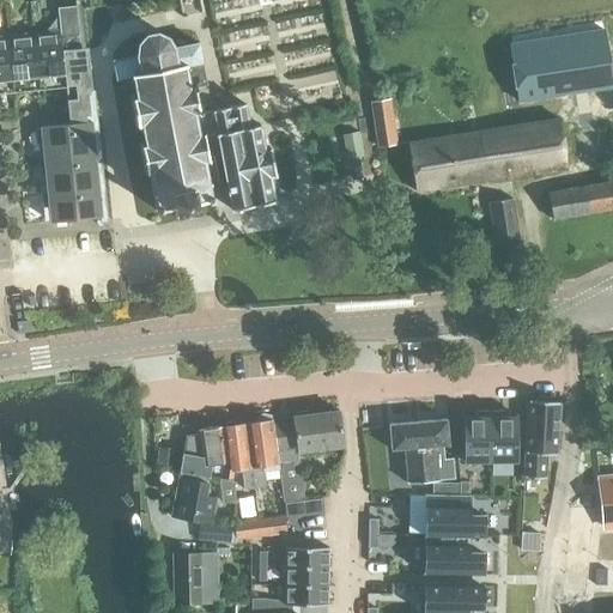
[(58,7),(59,22),(77,20),(76,5),(58,7)]
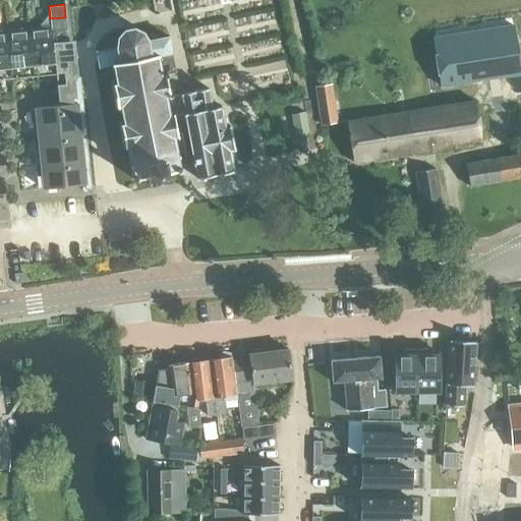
[(50,24),(51,32),(67,30),(65,17),(50,18),(50,24)]
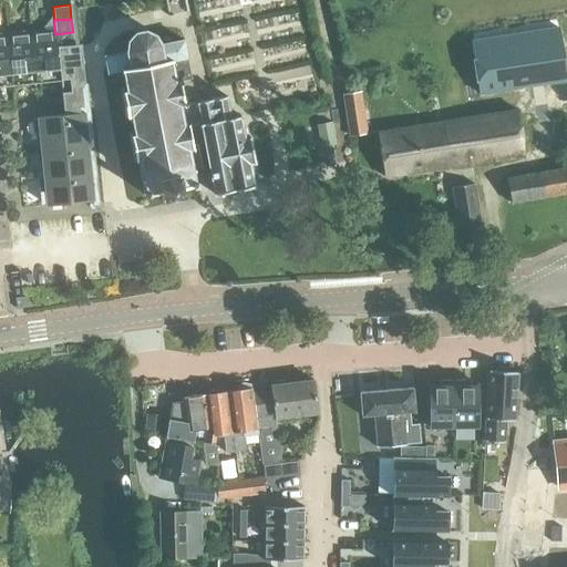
[(60,79),(55,34),(54,27),(31,30),(37,82),(60,79)]
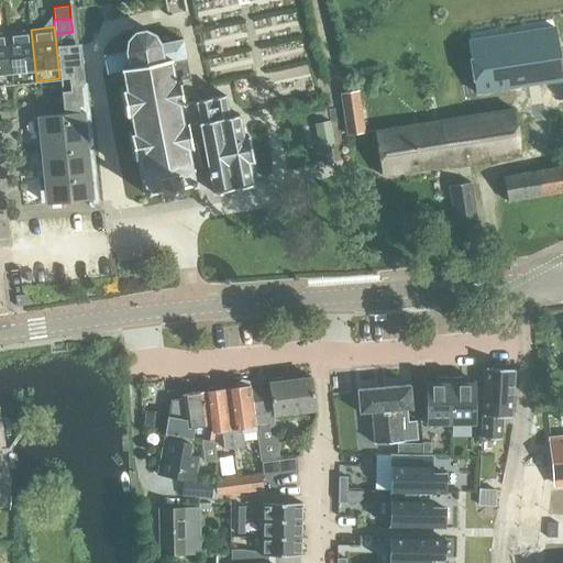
[(180,105),(183,105),(178,79),(175,79),(172,61),(187,58),(183,37),(161,42),(155,33),(145,28),(133,30),(125,39),(124,51),(102,54),(106,73),(121,70),(124,89),(120,89),(125,117),(129,117),(132,132),(129,132),(134,159),(140,159),(145,189),(144,189),(145,195),(150,194),(150,191),(159,189),(161,195),(166,194),(167,202),(178,200),(177,191),(180,190),(179,185),(191,183),(192,185),(198,184),(195,168),(206,166),(201,142),(191,144),(188,121),(184,122),(180,105)]
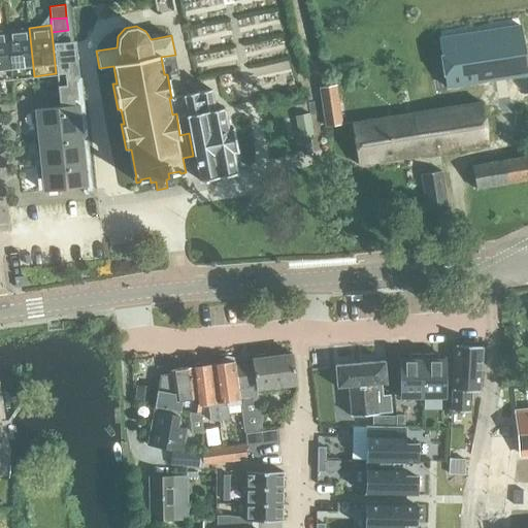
[(520,26),(436,39),(442,90),(527,75),(520,26)]
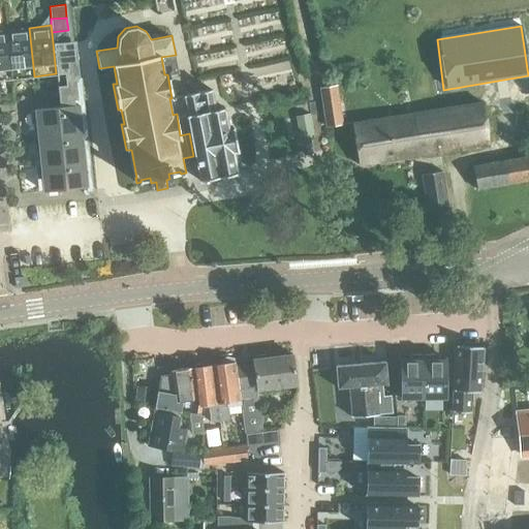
[(29,28),(6,30),(11,79),(34,76),(29,28)]
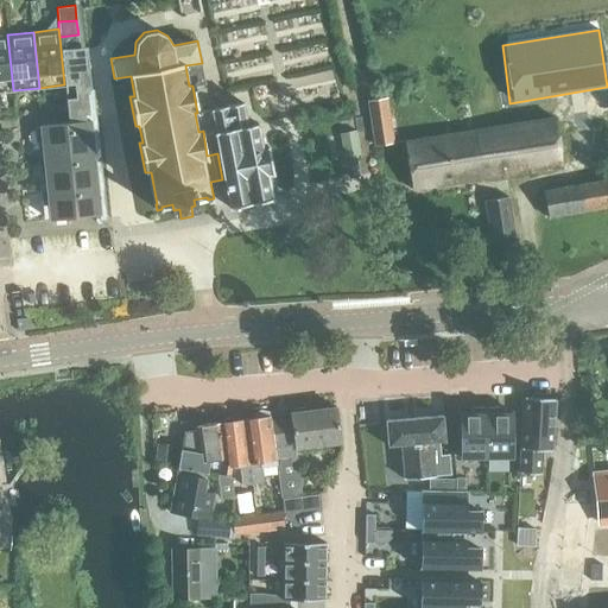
[(7,35),(0,35),(0,92),(13,90),(7,35)]
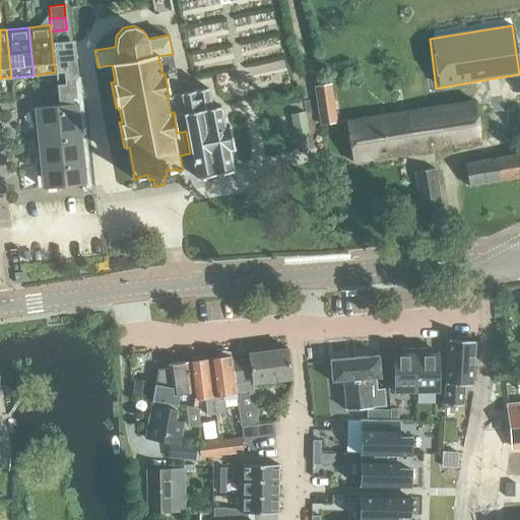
[(73,40),(68,40),(67,29),(51,31),(55,72),(63,71),(65,83),(57,84),(58,99),(76,96),(74,75),(76,75),(73,40)]
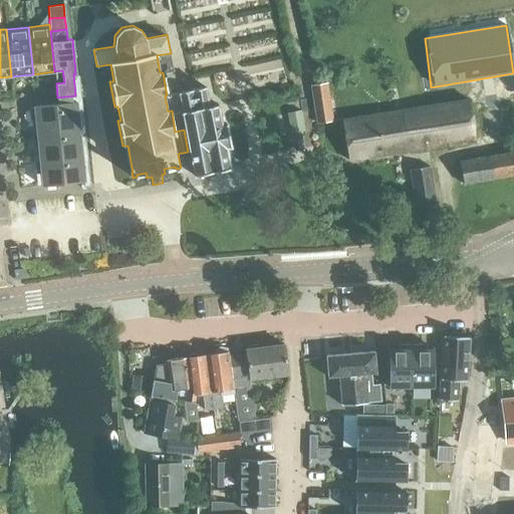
[(319,122),(331,120),(326,84),(313,86),(319,122)]
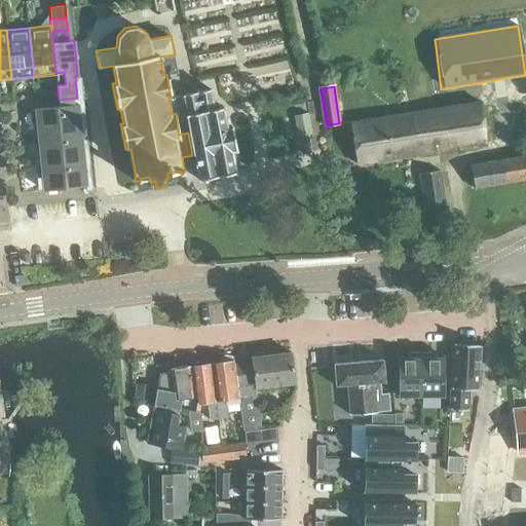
[(188,133),(192,155),(196,180),(236,172),(232,151),(235,151),(230,125),(227,125),(223,106),(215,107),(211,87),(182,94),(185,112),(188,133)]
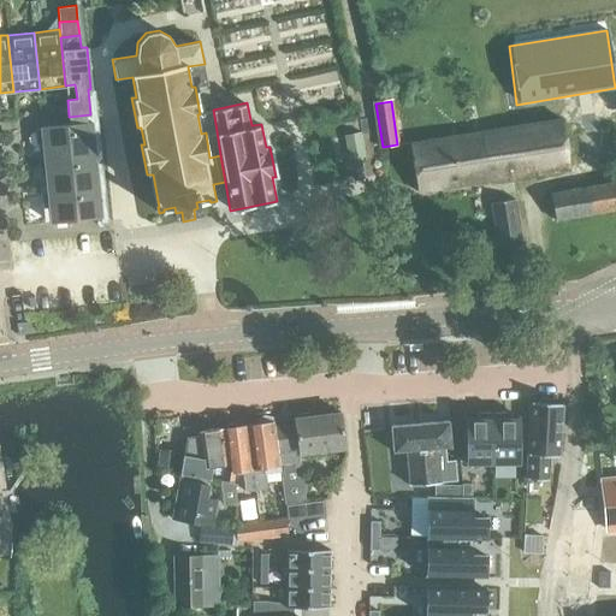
[(569,169),(561,118),(409,142),(418,193),(569,169)]
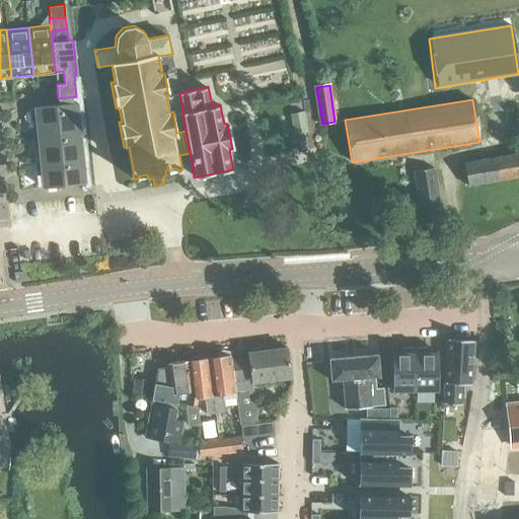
[(77,102),(33,106),(36,134),(80,130),(77,102)]
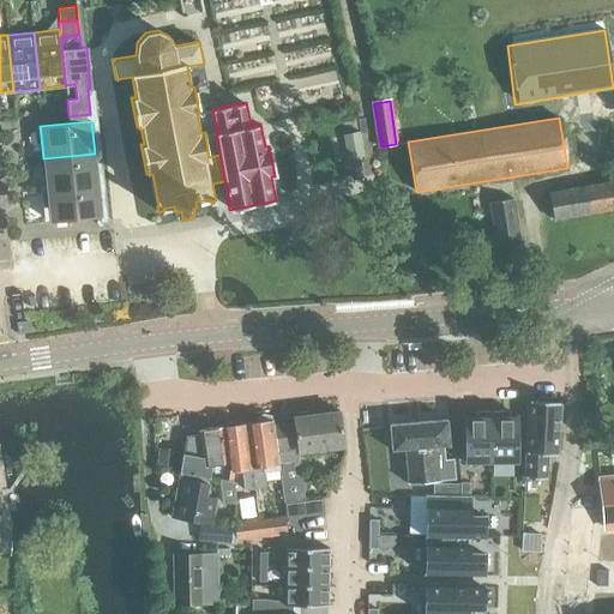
[(348,162),(366,158),(360,131),(343,134),(348,162)]
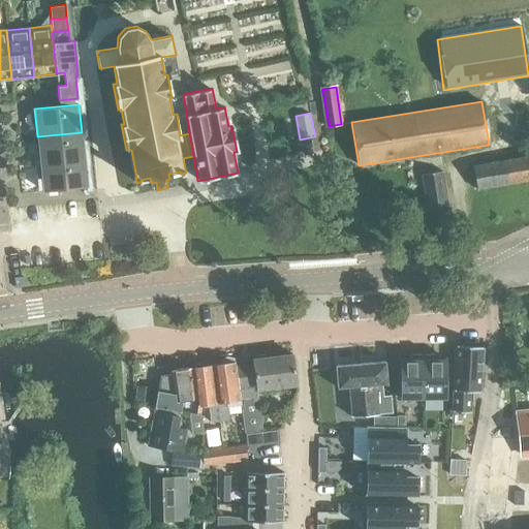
[(37,136),(40,164),(85,159),(82,132),(37,136)]
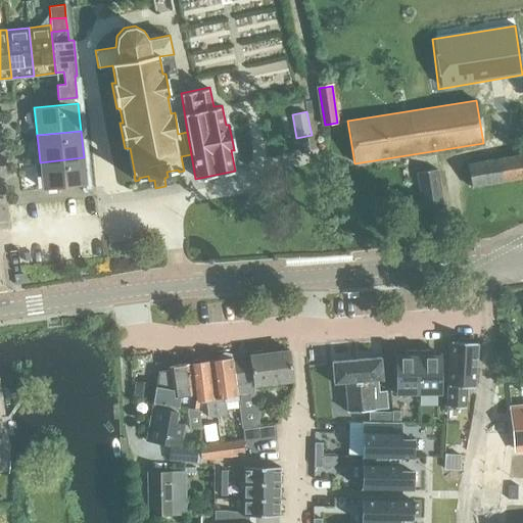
[(522,178),(522,151),(467,162),(472,188),(522,178)]
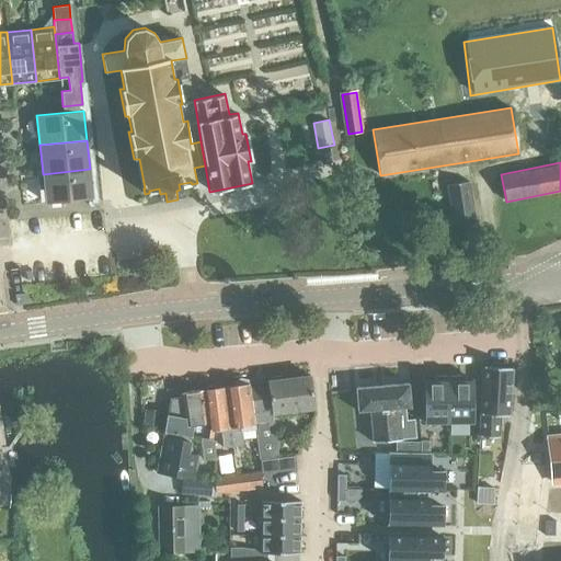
[(92,198),(90,169),(43,174),(46,203),(92,198)]
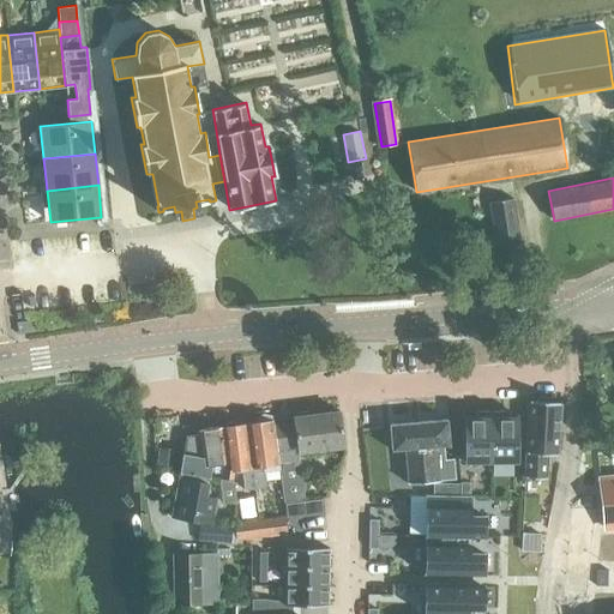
[(519,238),(513,199),(489,203),(495,241),(519,238)]
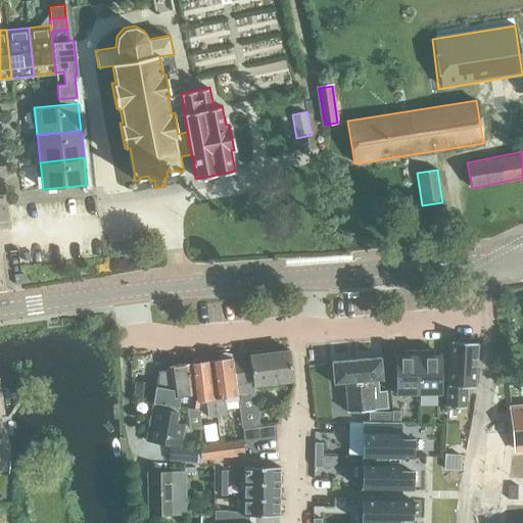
[(476,342),(470,342),(469,338),(458,338),(456,341),(450,341),(448,362),(447,380),(446,407),(464,408),(465,387),(473,387),(476,342)]
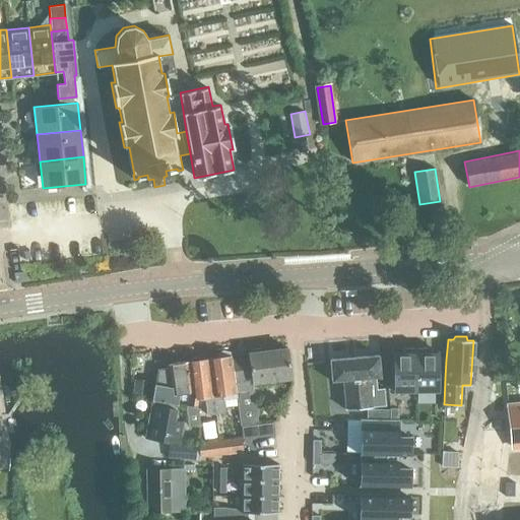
[(290,378),(286,347),(263,350),(260,348),(252,348),(251,352),(248,352),(248,355),(231,358),(236,398),(240,425),(258,423),(253,390),(252,383),(290,378)]
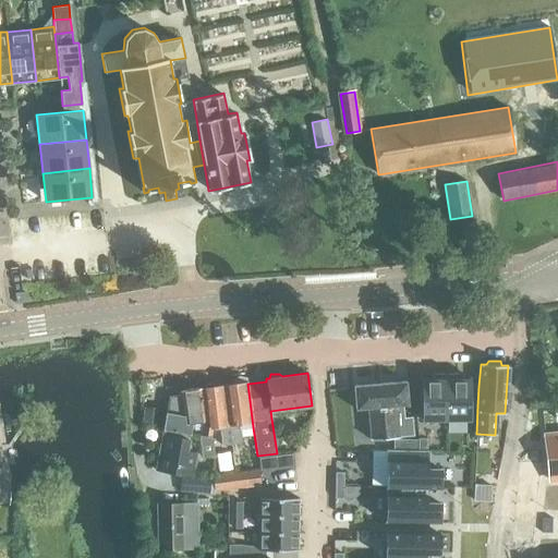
[(242,441),(241,429),(253,427),(247,384),(247,381),(245,381),(245,377),(238,374),(230,379),(231,384),(223,384),(231,444),(242,441)]
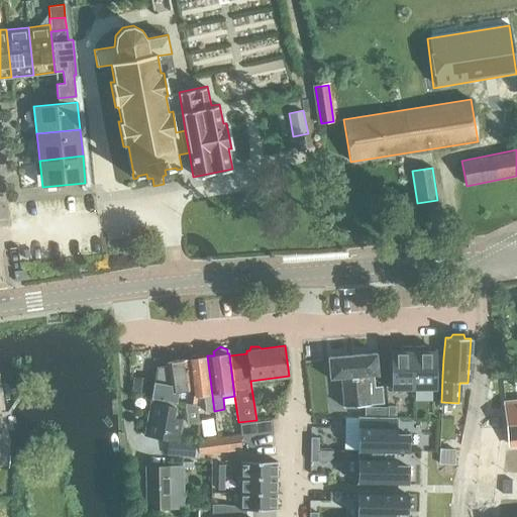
[(392,390),(414,390),(413,349),(412,349),(412,346),(401,346),(401,349),(391,349),(392,390)]
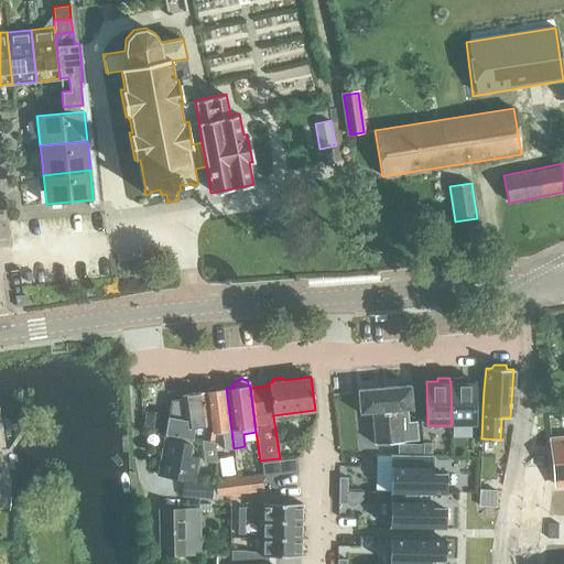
[(452,381),(451,381),(452,425),(475,424),(475,410),(483,410),(484,390),(474,390),(474,381),(464,381),(464,378),(452,378),(452,381)]
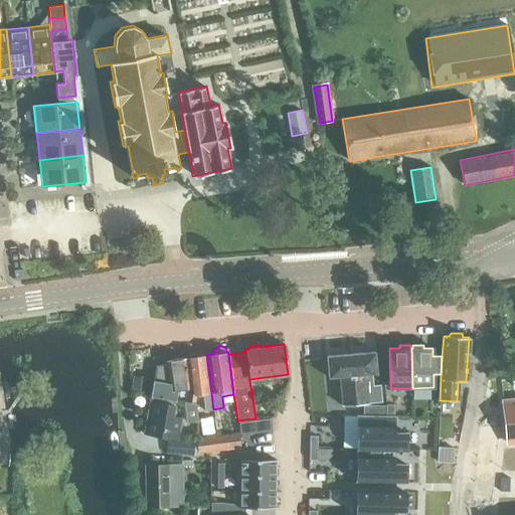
[(370,374),(377,373),(375,351),(325,355),(327,377),(338,376),(340,405),(369,402),(382,401),(381,385),(371,386),(370,374)]
